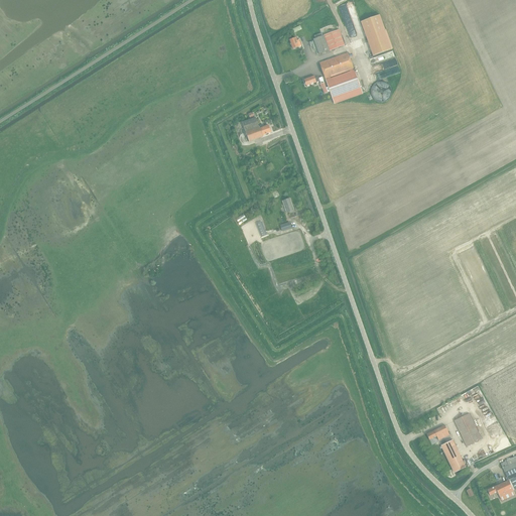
[(361,22),(373,56),(392,49),(379,15),(361,22)]
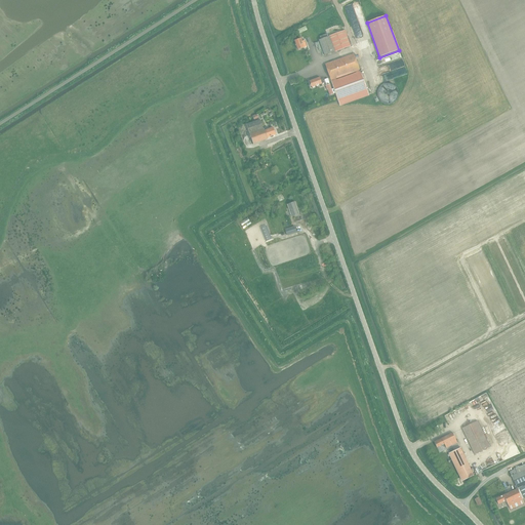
[(335,52),(351,46),(345,31),(329,36),(328,37),(326,33),(319,36),(320,40),(319,40),(325,55),(335,52)]
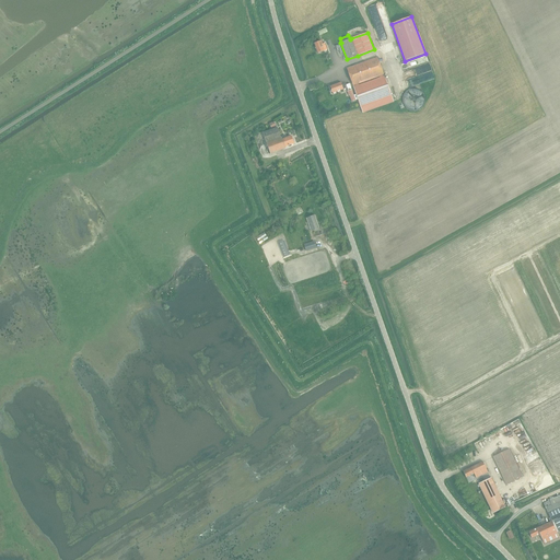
[(325,44),(323,44),(322,41),(314,44),(318,54),(327,50),(325,44)]
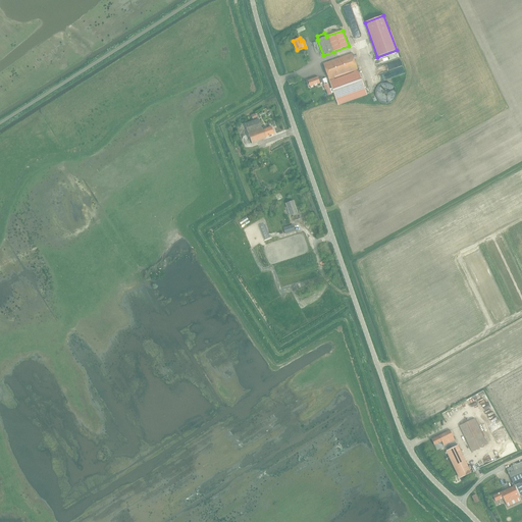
[(323,64),(329,81),(358,69),(352,53),(323,64)]
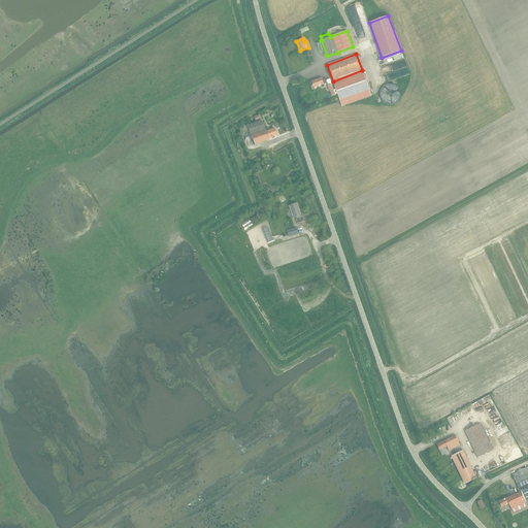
[(384,69),(407,61),(406,56),(382,64),(384,69)]
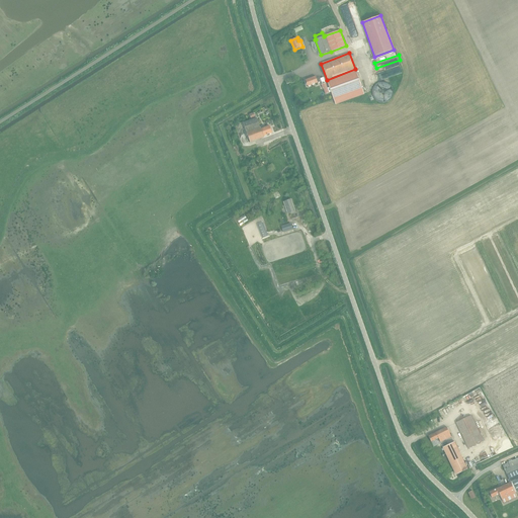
[(382,67),(377,69),(379,75),(391,71),(389,66),(382,68),(382,67)]
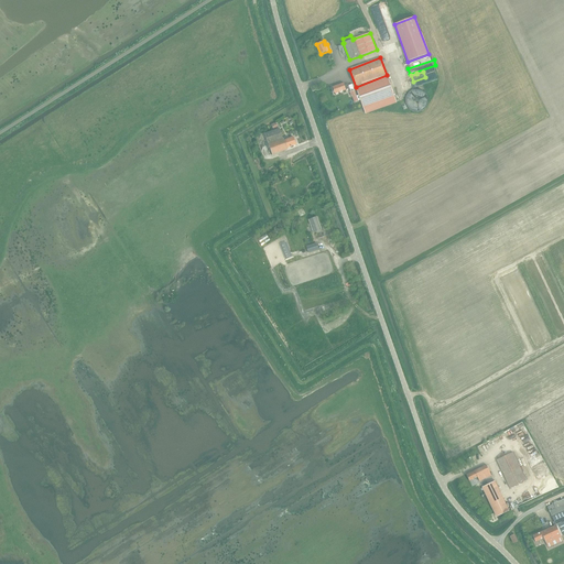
[(397,102),(387,76),(356,87),(359,96),(360,100),(365,114),(397,102)]
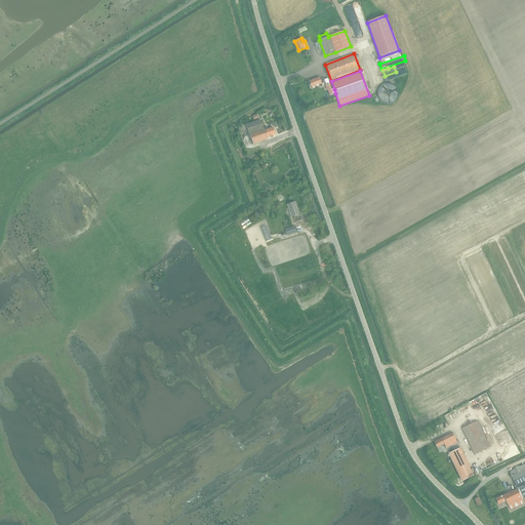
[(324,78),(320,80),(320,78),(310,81),(312,87),(325,83),(324,78)]
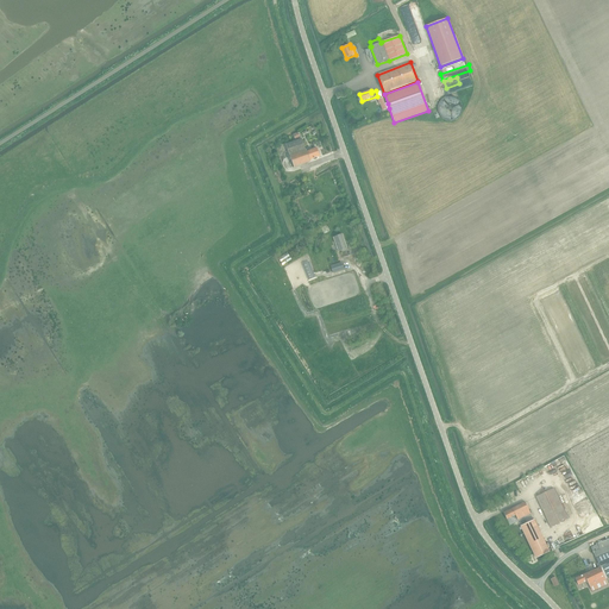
[(445,119),(450,119),(454,119),(458,115),(460,112),(462,107),(460,102),(458,99),(453,96),(450,95),(445,96),(440,99),(438,104),(438,108),(439,112),(441,117),(445,119)]
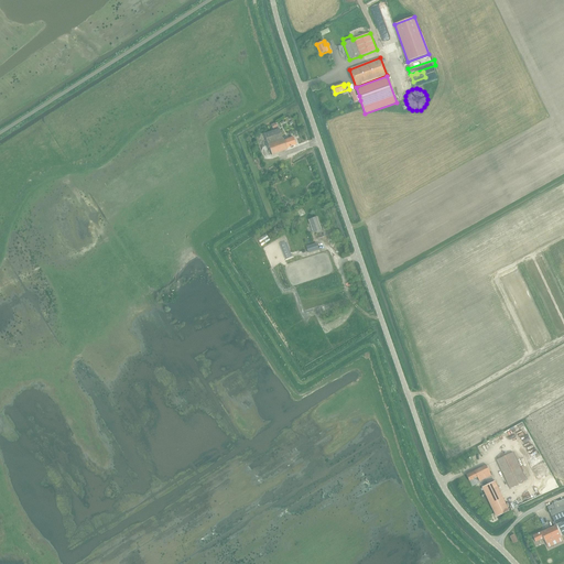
[(357,96),(355,91),(350,93),(355,102),(360,100),(359,96),(357,96)]
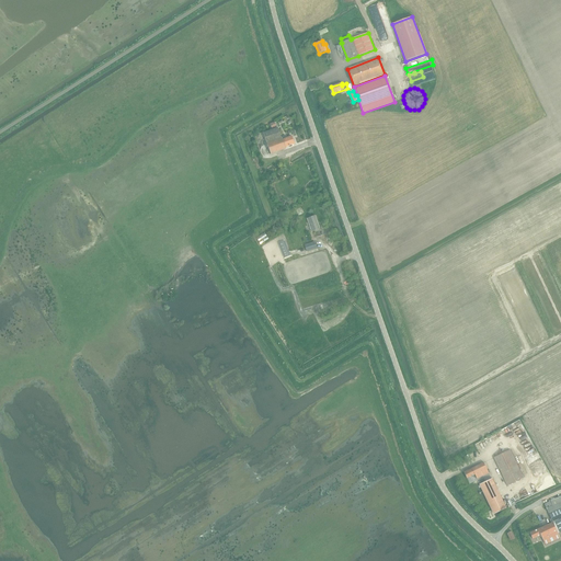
[(285,136),(281,137),(277,128),(263,133),(271,153),(286,149),(285,147),(295,144),(292,136),(286,138),(285,136)]
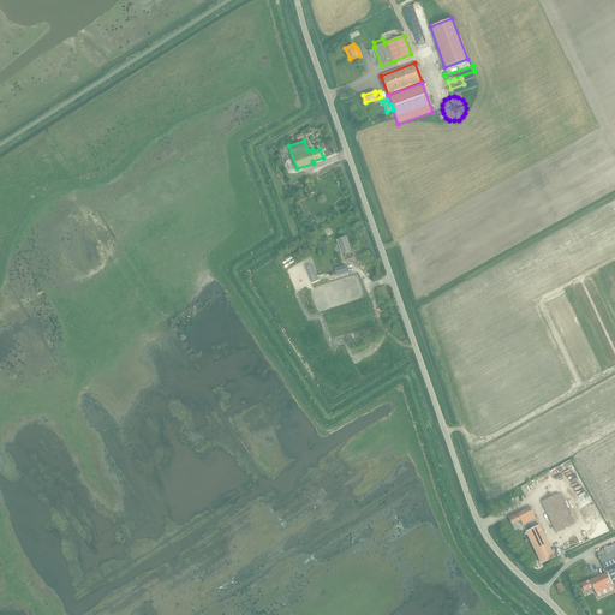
[(336,240),(341,254),(350,251),(344,237),(336,240)]
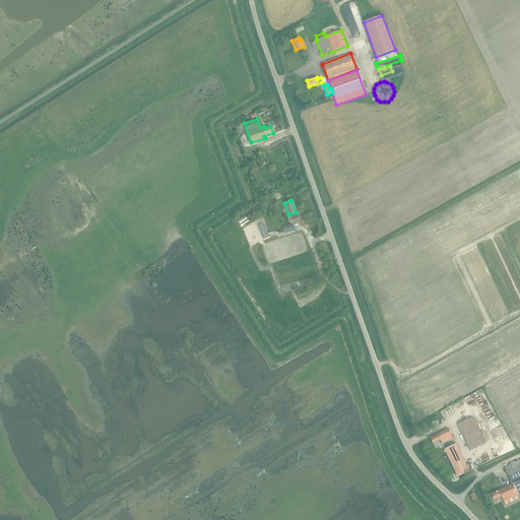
[(261,224),(258,225),(263,239),(269,237),(268,234),(265,235),(261,224)]
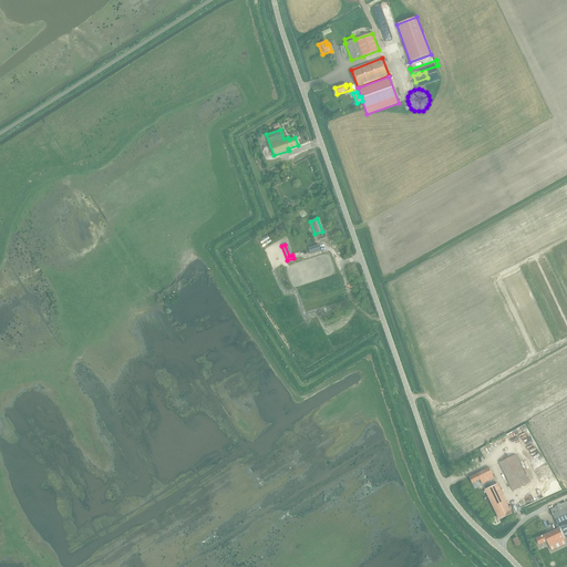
[(318,245),(308,248),(310,255),(320,251),(318,245)]
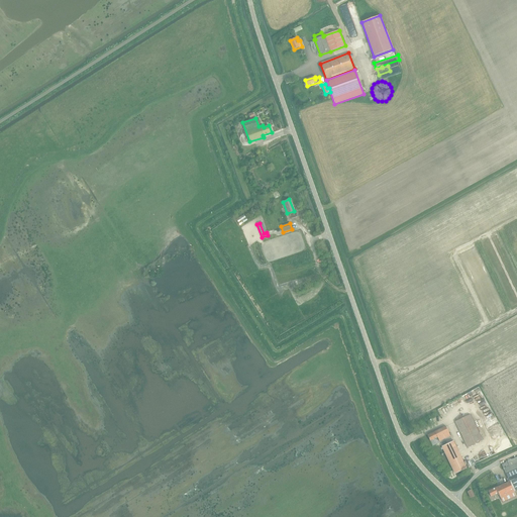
[(310,244),(281,253),(286,270),(300,265),(303,273),(318,268),(310,244)]
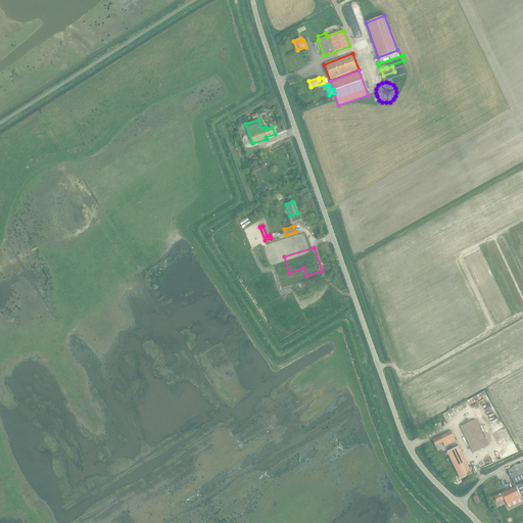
[(460,427),(473,453),(488,445),(475,420),(460,427)]
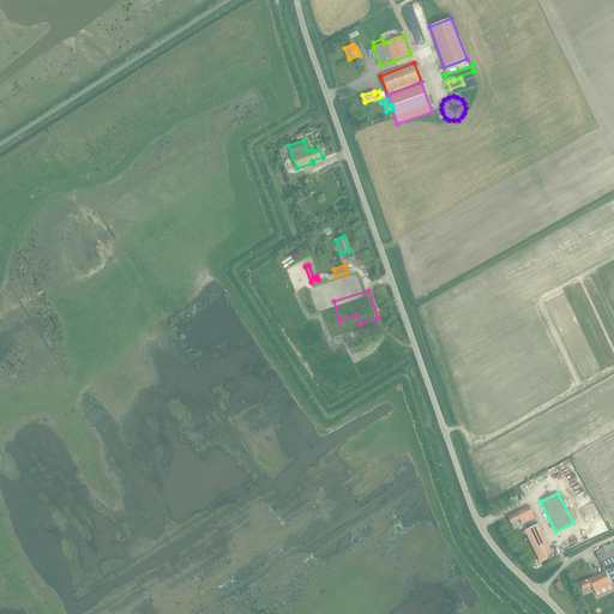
[(519,519),(522,524),(535,518),(529,506),(507,517),(511,524),(519,519)]
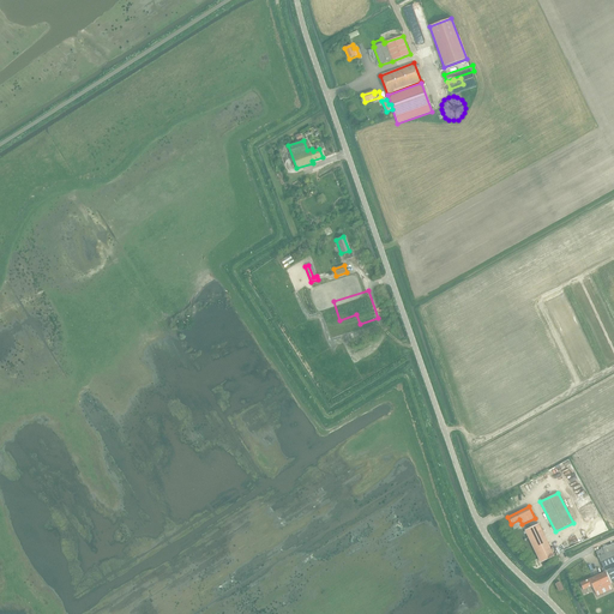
[(554,557),(539,524),(525,530),(541,563),(554,557)]
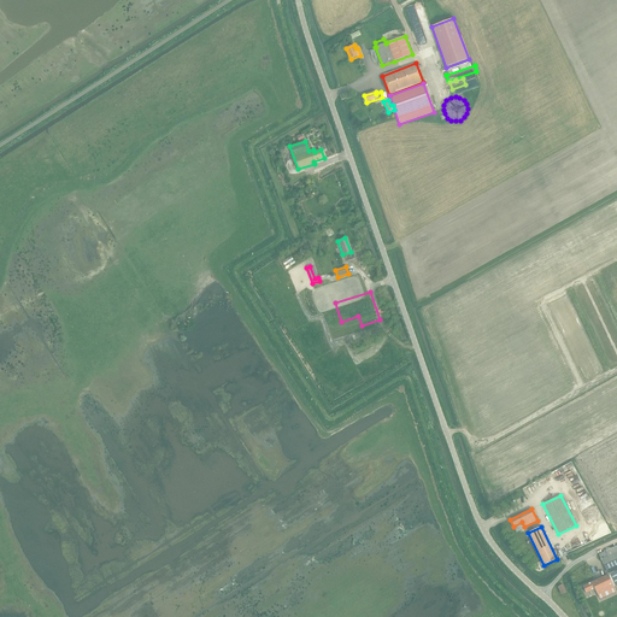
[(616,548),(599,557),(605,573),(615,587),(616,585),(616,548)]
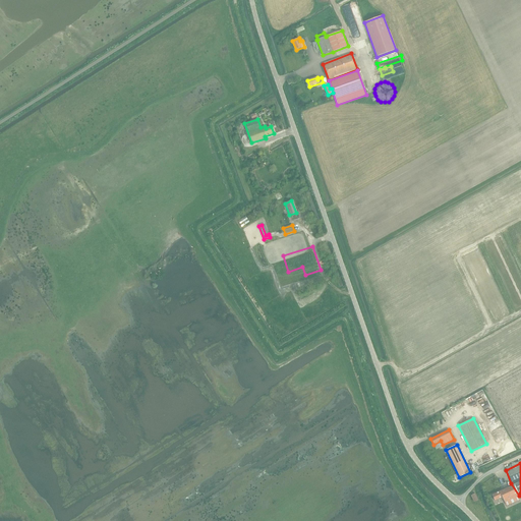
[(513,485),(491,495),(495,500),(503,497),(504,501),(517,496),(513,485)]
